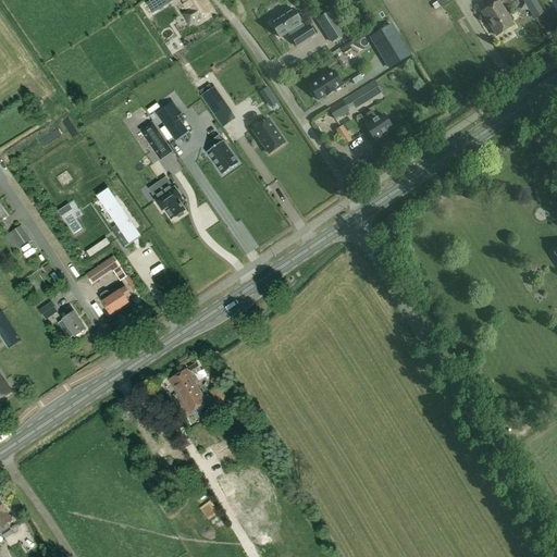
[(150,0),(145,3),(151,13),(172,0),(150,0)]
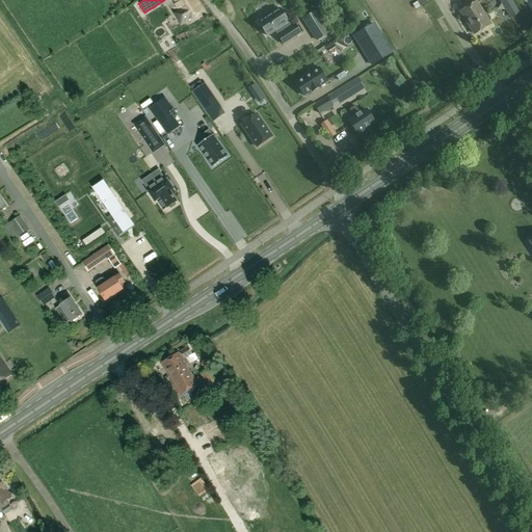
[(194,0),(177,0),(175,2),(180,10),(174,14),(181,25),(202,11),(194,0)]
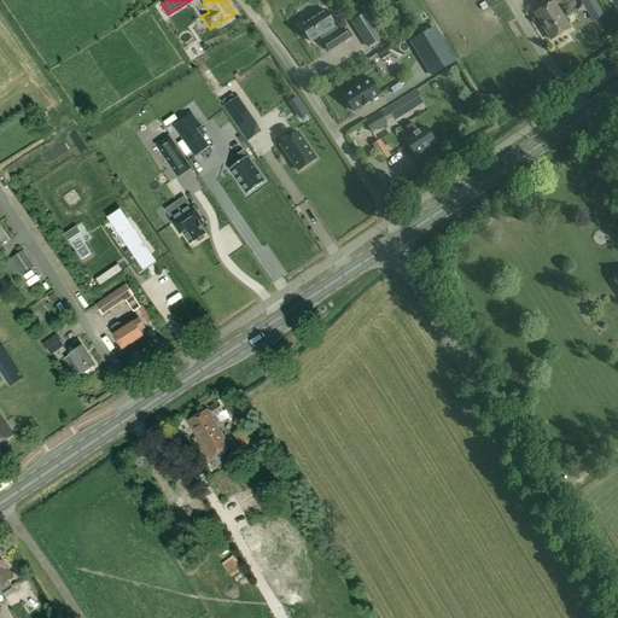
[(554,3),(535,13),(552,40),(569,30),(559,16),(561,15),(554,3)]
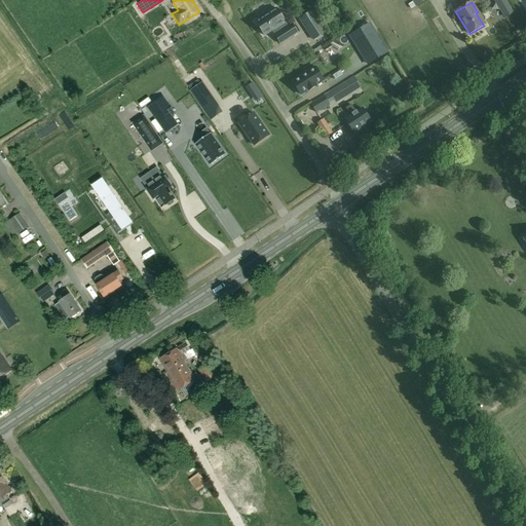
[(298,33),(293,24),(288,28),(285,23),(286,23),(277,8),(269,13),(268,12),(264,13),(261,15),(259,17),(260,20),(256,22),(265,36),(273,30),(276,35),(275,35),(280,44),(298,33)]
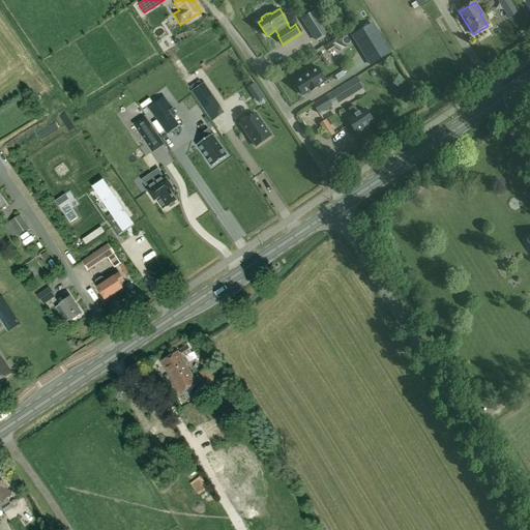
[(316,40),(328,32),(315,11),(302,19),(316,40)]
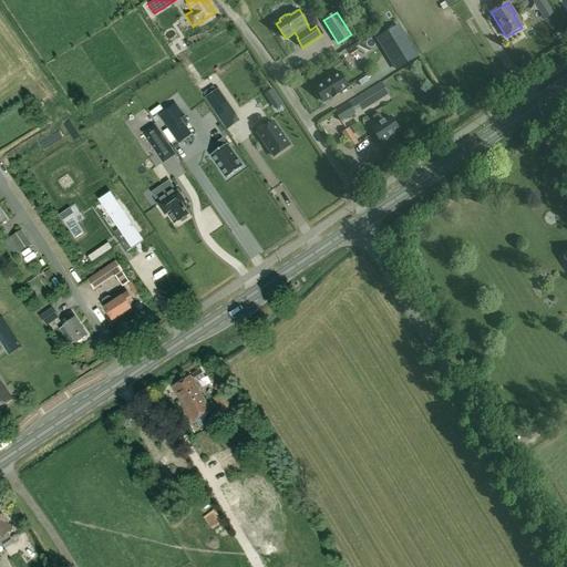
[(378,39),(398,70),(419,57),(399,26),(378,39)]
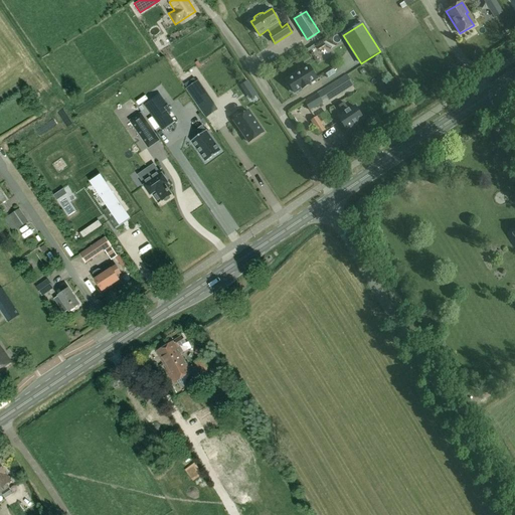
[(309,65),(287,79),(289,82),(287,84),(291,91),(293,91),(295,94),(301,90),(302,90),(311,83),(317,79),(309,65)]
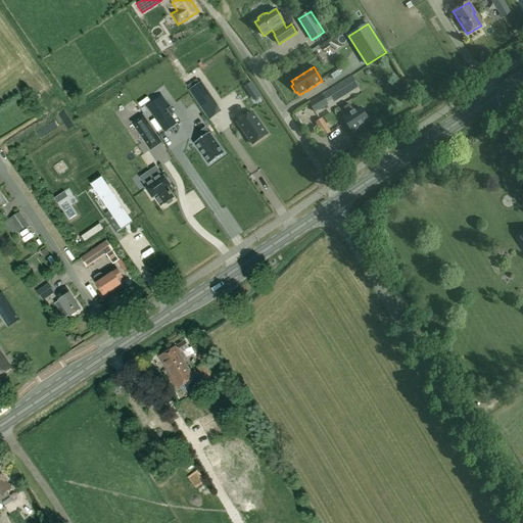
[(350,77),(326,91),(332,101),(357,86),(350,77)]
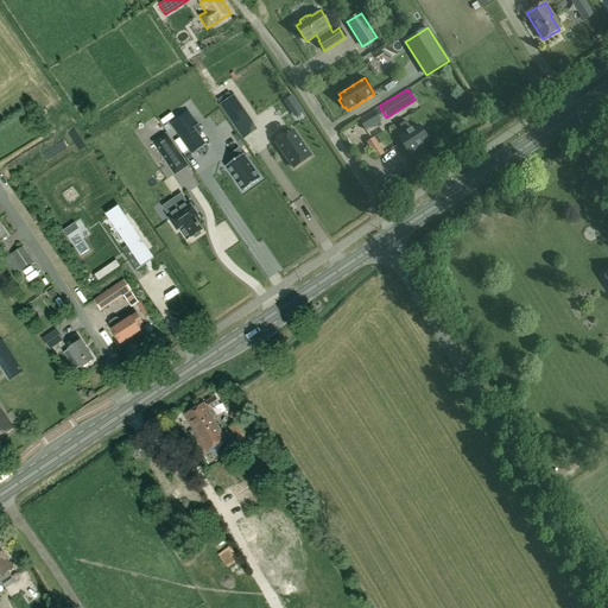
[(292,95),(285,100),(296,116),(303,112),(292,95)]
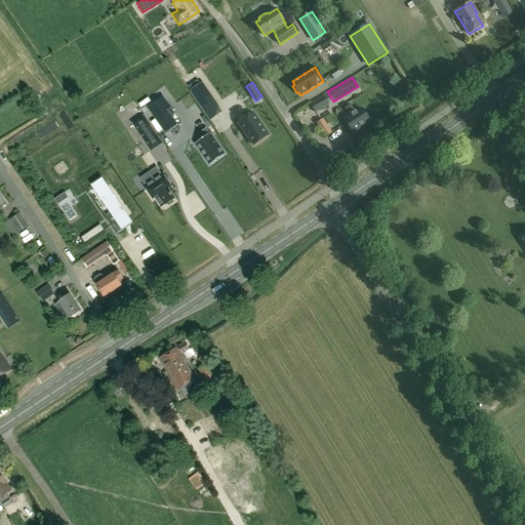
[(201,83),(189,91),(209,120),(221,112),(201,83)]
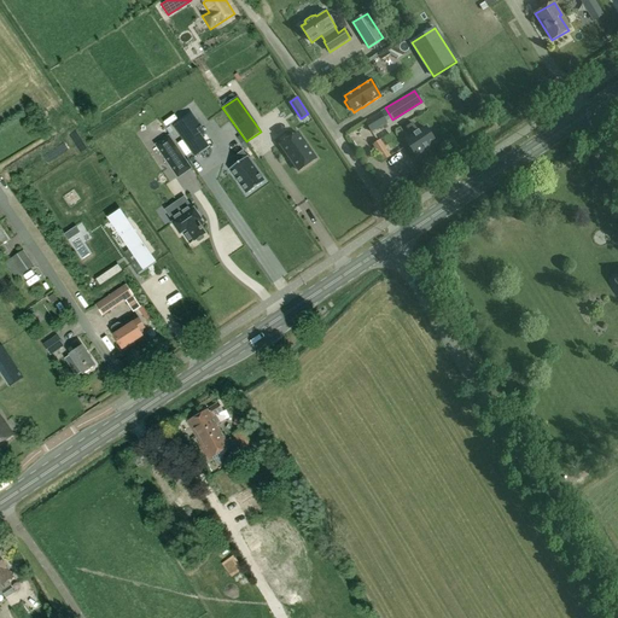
[(366,122),(372,133),(388,123),(382,112),(366,122)]
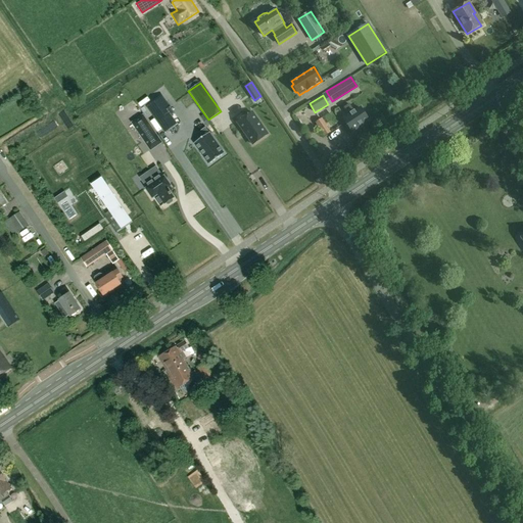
[(343,119),(351,132),(360,127),(359,126),(369,120),(362,108),(354,112),(349,104),(344,107),(348,115),(343,119)]
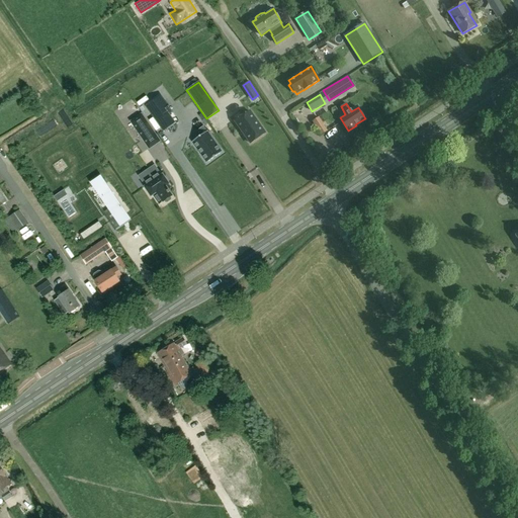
[(137,109),(126,116),(145,143),(155,136),(137,109)]
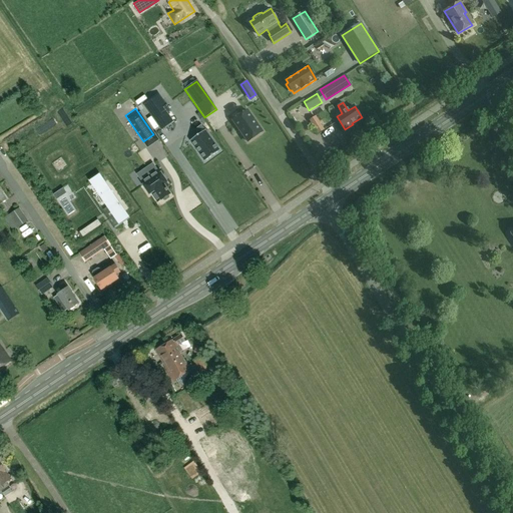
[(247,110),(233,119),(247,141),(263,131),(247,110)]
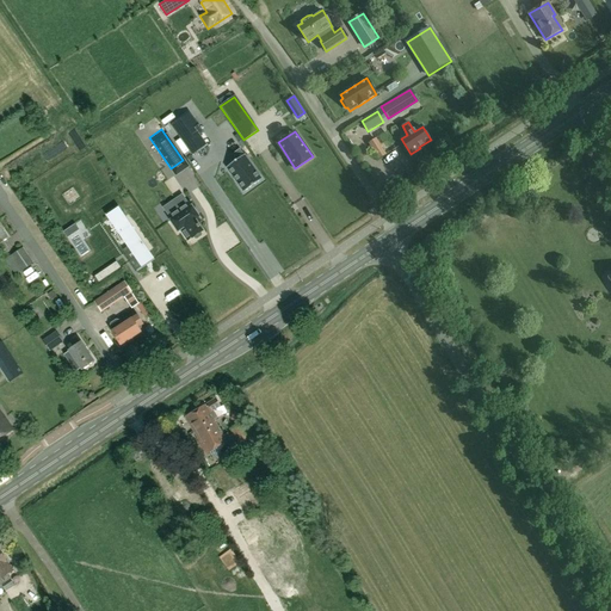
[(185,146),(192,154),(207,144),(201,135),(199,136),(185,146)]
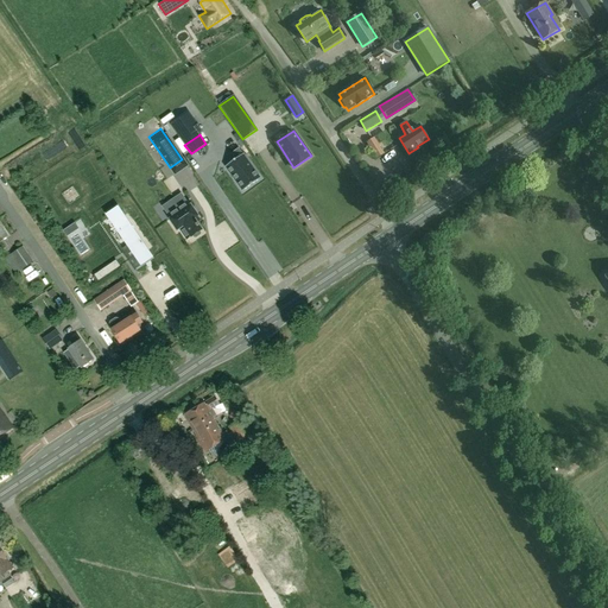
[(385,154),(380,147),(373,152),(378,159),(385,154)]
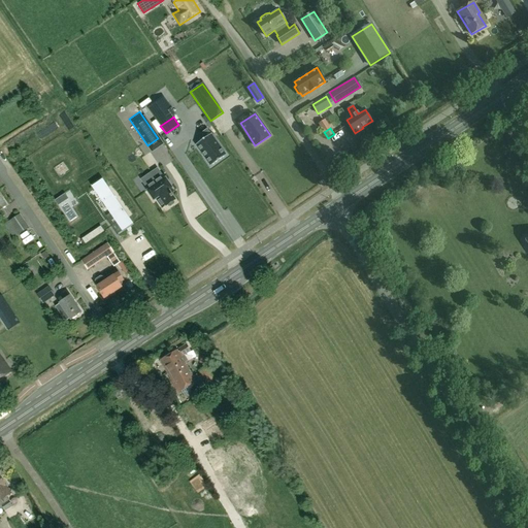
[(203,139),(194,145),(209,166),(225,155),(207,129),(200,134),(203,139)]
